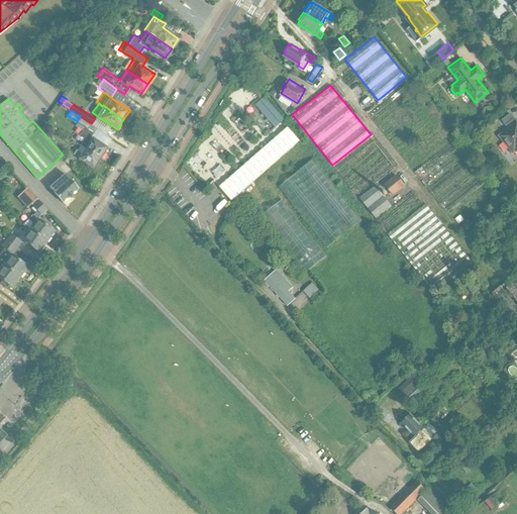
[(516,120),(510,112),(502,118),(507,124),(507,125),(508,126),(499,134),(513,151),(516,147),(516,120)]
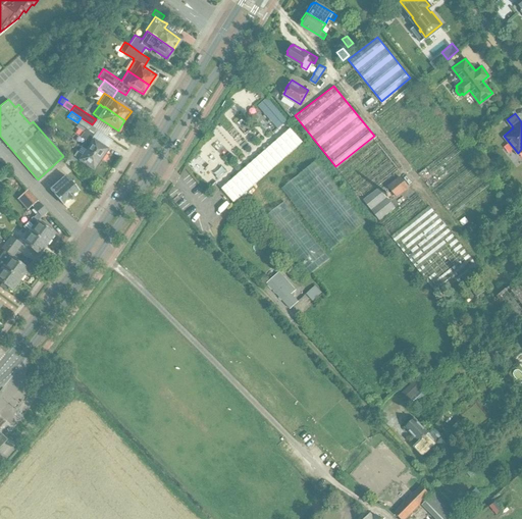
[(77,122),(75,125),(83,131),(80,135),(86,138),(81,146),(100,159),(107,149),(93,140),(100,130),(92,124),(81,117),(77,122)]
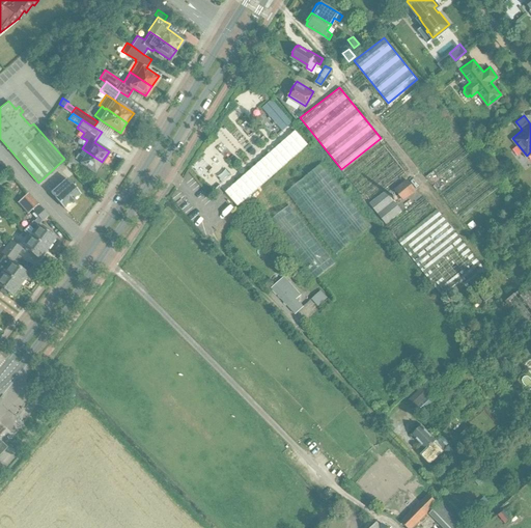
[(299,134),(249,176),(245,172),(224,191),(236,204),(307,143),(299,134)]
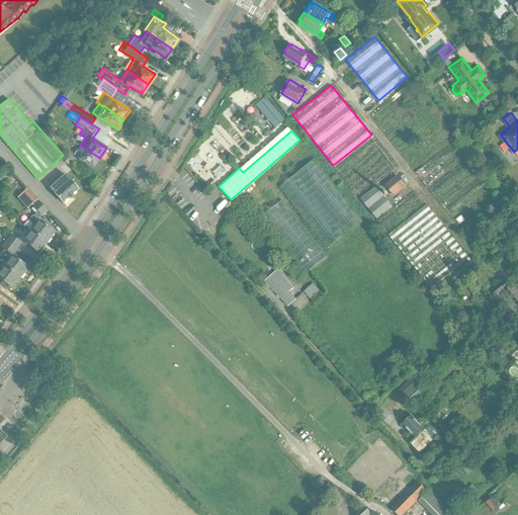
[(99,158),(80,145),(76,149),(75,149),(73,153),(69,150),(65,156),(74,161),(77,156),(79,158),(78,158),(93,168),(99,158)]
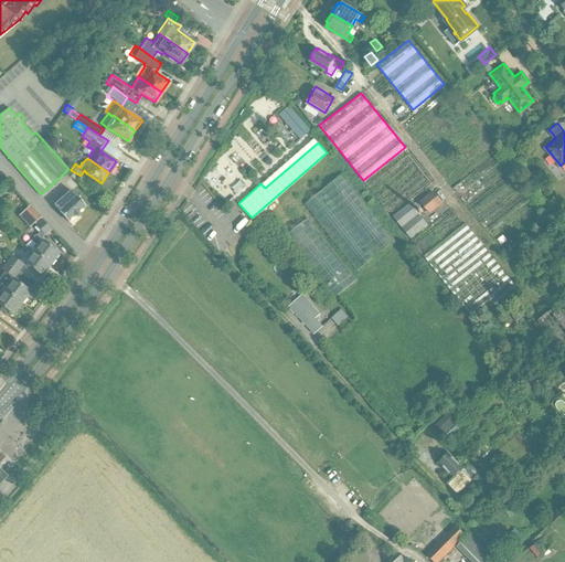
[(341,172),(305,202),(358,268),(394,239),(341,172)]
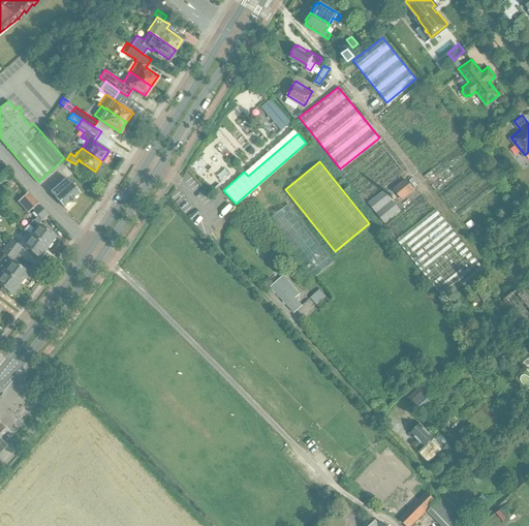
[(50,190),(63,206),(80,192),(65,177),(50,190)]
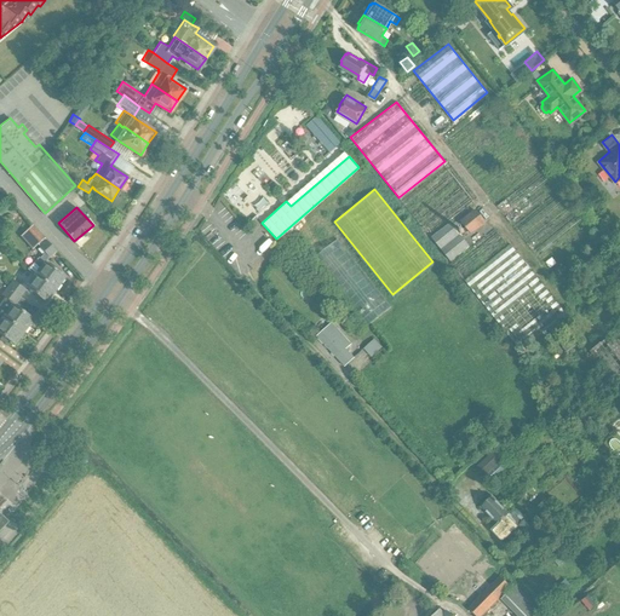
[(475,208),(460,219),(470,231),(484,220),(475,208)]
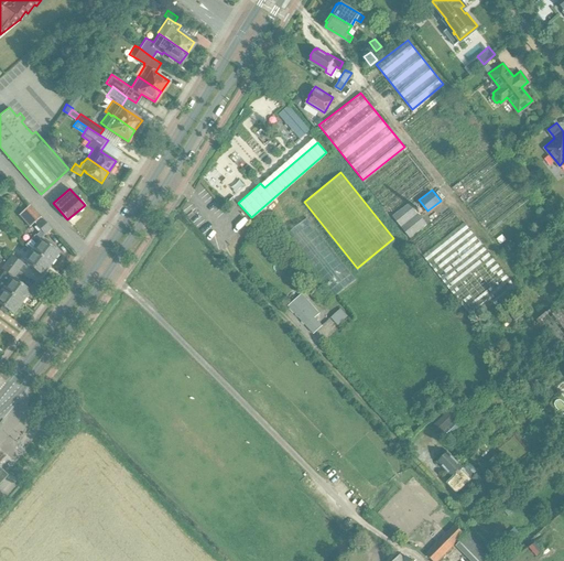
[(409,201),(392,215),(409,236),(425,223),(409,201)]
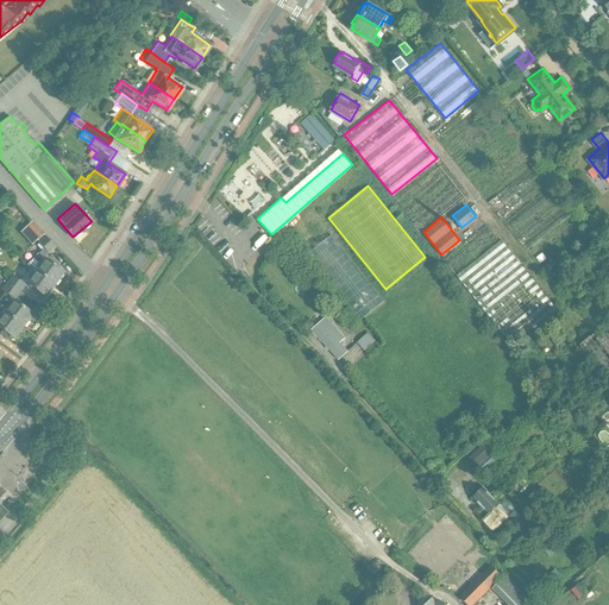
[(32,220),(26,225),(29,228),(38,239),(43,234),(44,233),(32,220)]
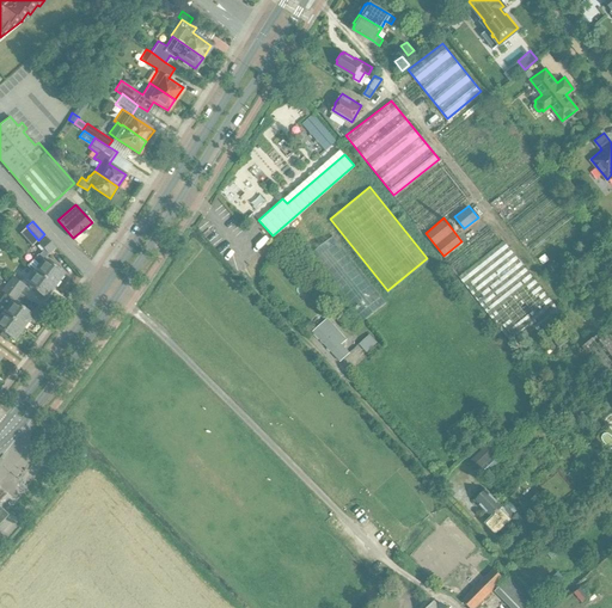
[(503,239),(500,241),(488,225),(445,258),(458,275),(515,348),(561,312),(503,239)]
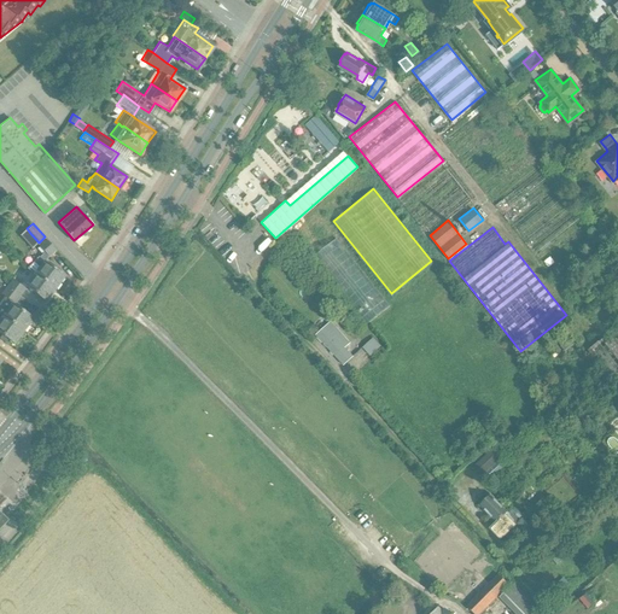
[(45,237),(44,238),(39,243),(38,243),(48,255),(56,250),(45,237)]
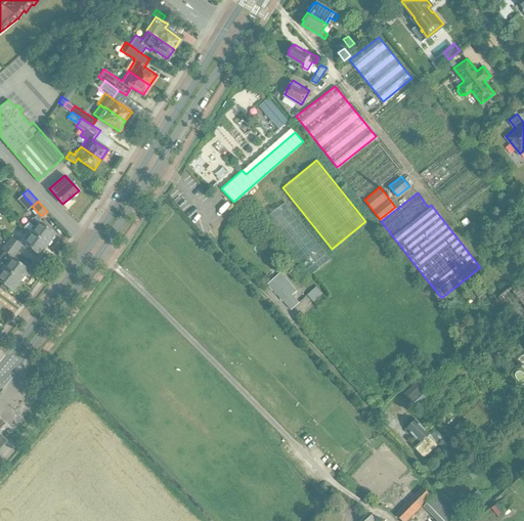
[(285,202),(263,219),(308,275),(310,273),(330,258),(285,202)]
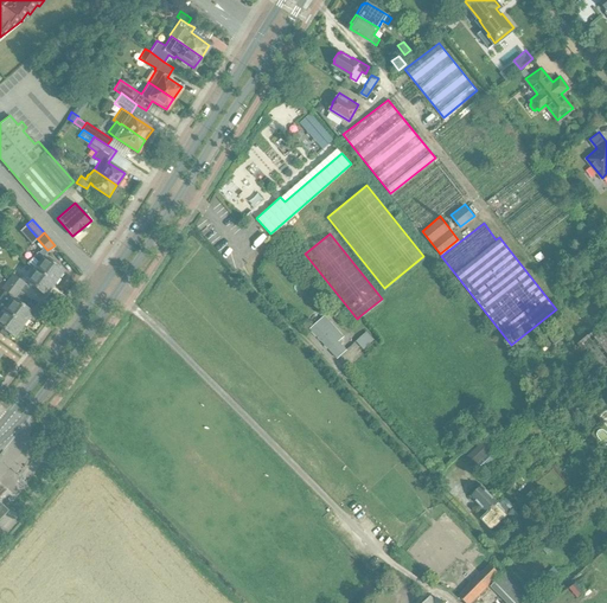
[(34,269),(51,282),(59,270),(43,257),(44,256),(37,250),(26,262),(34,268),(34,269)]
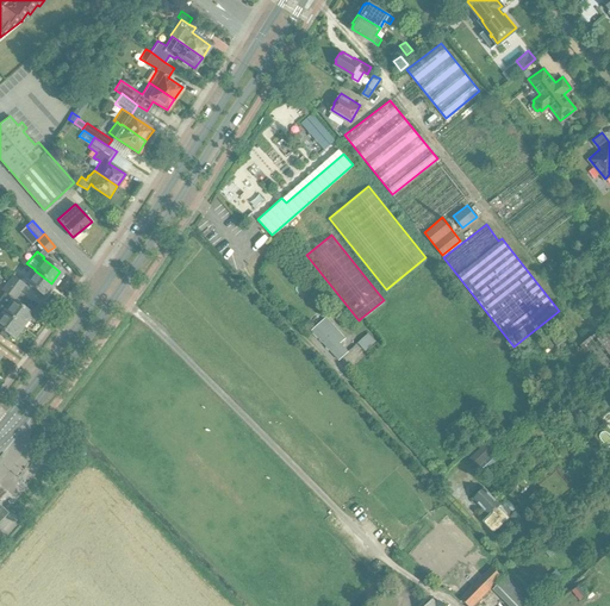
[(51,283),(35,270),(26,281),(43,294),(51,283)]
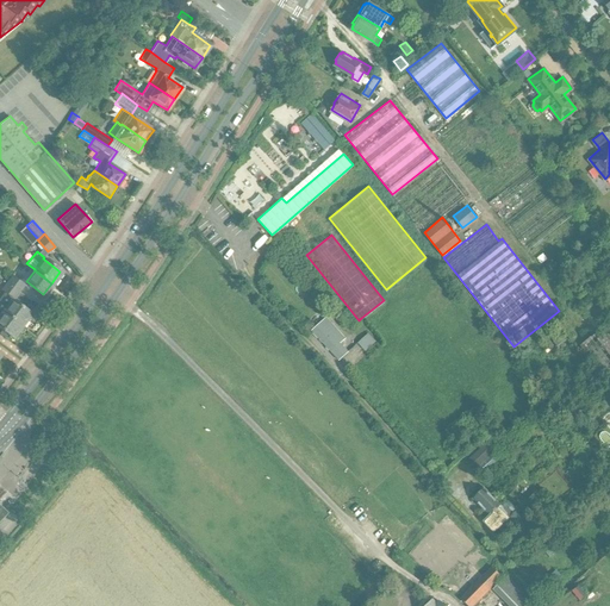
[(6,281),(19,291),(25,283),(11,274),(6,281)]
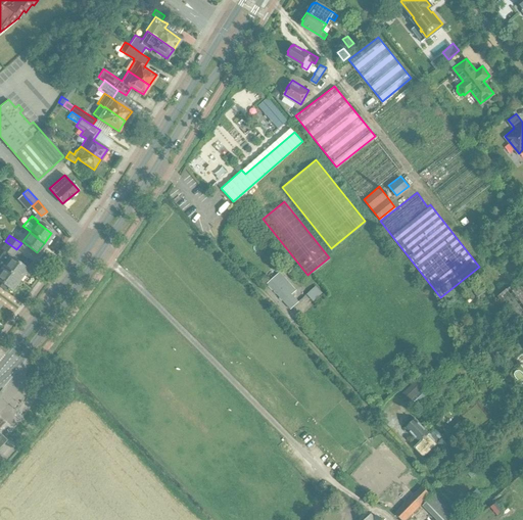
[(16,249),(5,241),(1,247),(12,255),(16,249)]
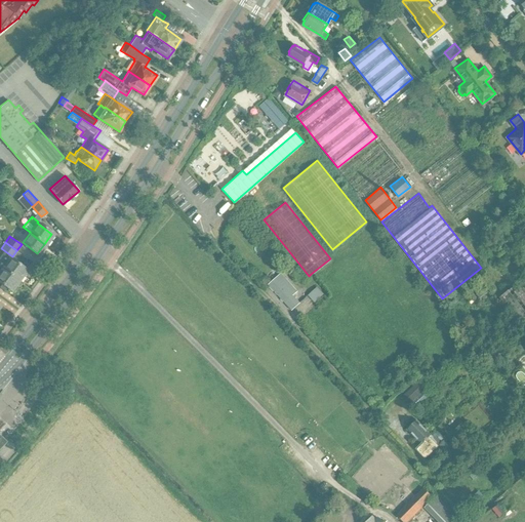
[(2,268),(18,280),(27,270),(9,257),(2,252),(0,254),(0,266),(2,268)]
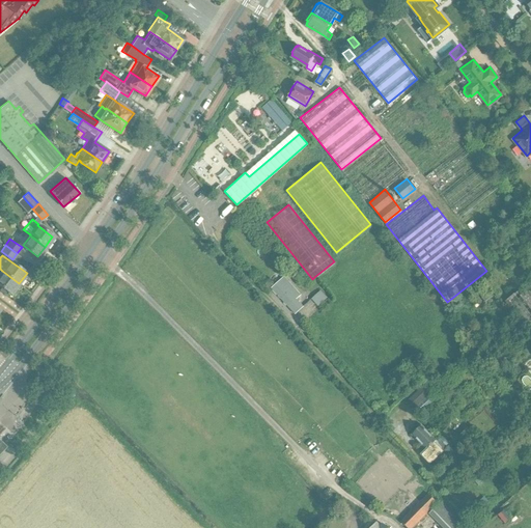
[(19,283),(2,271),(0,273),(0,285),(11,294),(19,283)]
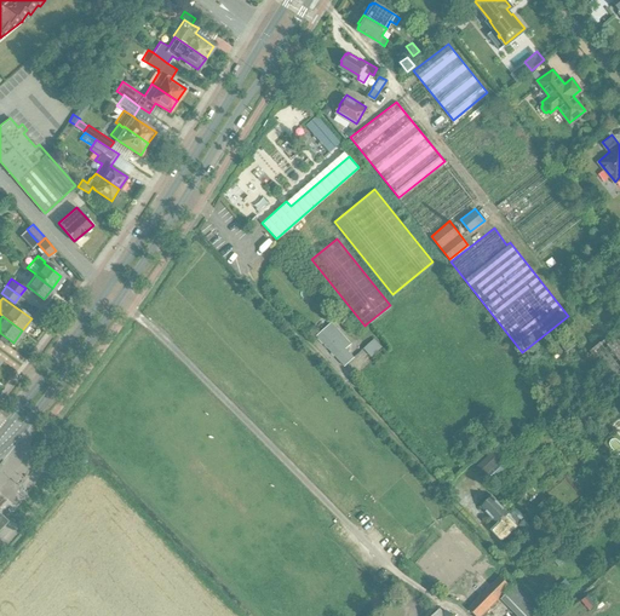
[(326,327),(317,335),(345,364),(354,356),(345,347),(351,343),(336,326),(331,330),(326,327)]
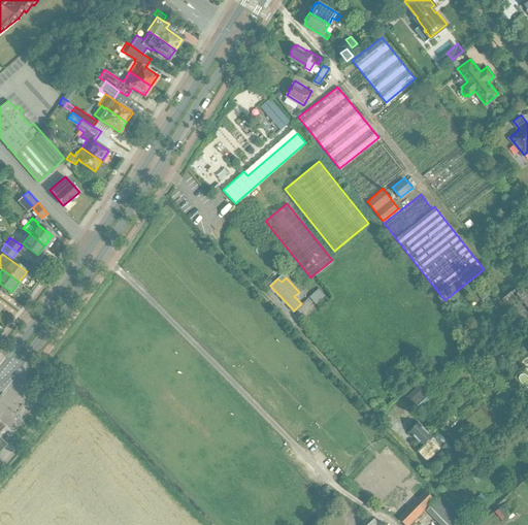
[(420,383),(404,397),(411,404),(416,411),(431,396),(427,392),(428,391),(420,383)]
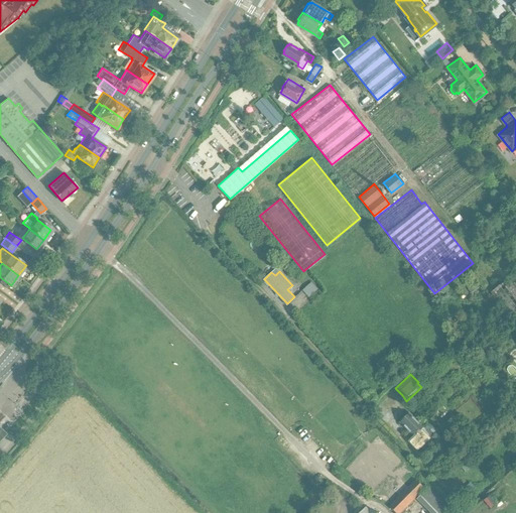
[(402,417),(399,420),(412,435),(407,440),(417,451),(421,446),(428,454),(434,449),(431,445),(434,442),(434,441),(444,432),(443,431),(441,434),(437,429),(430,422),(425,427),(409,410),(405,414),(402,416),(402,417)]
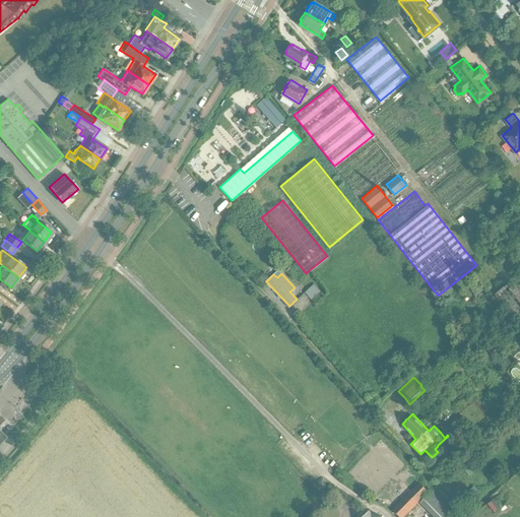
[(475,459),(464,469),(468,473),(479,463),(475,459)]
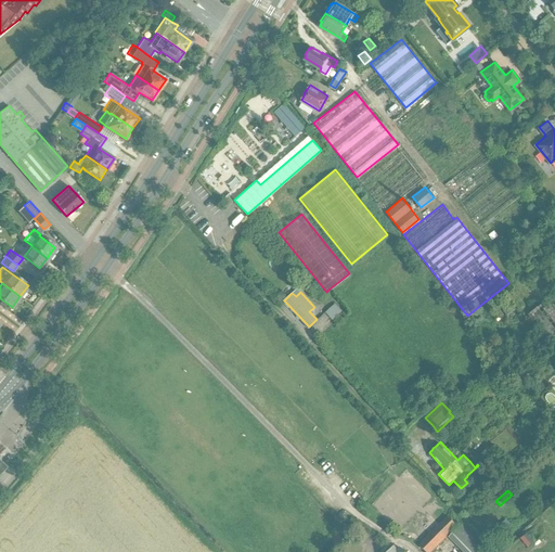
[(447,514),(417,542),(426,551),(429,551),(457,525),(447,514)]
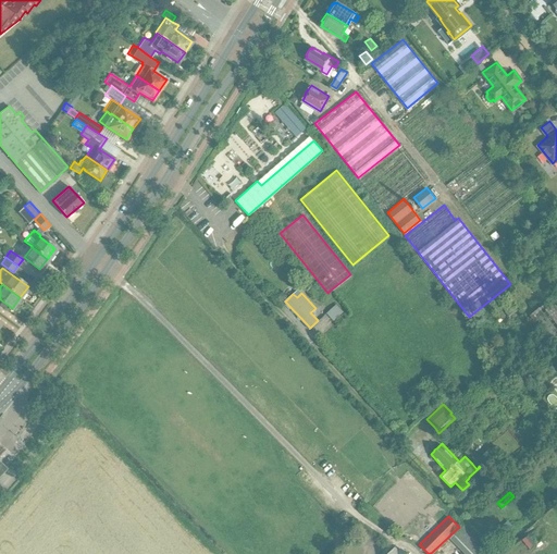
[(507,519),(494,532),(499,538),(512,525),(507,519)]
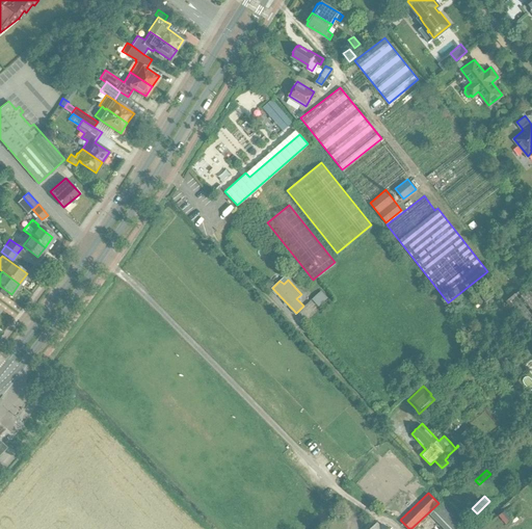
[(457,528),(463,523),(442,501),(429,512),(445,528),(457,528)]
